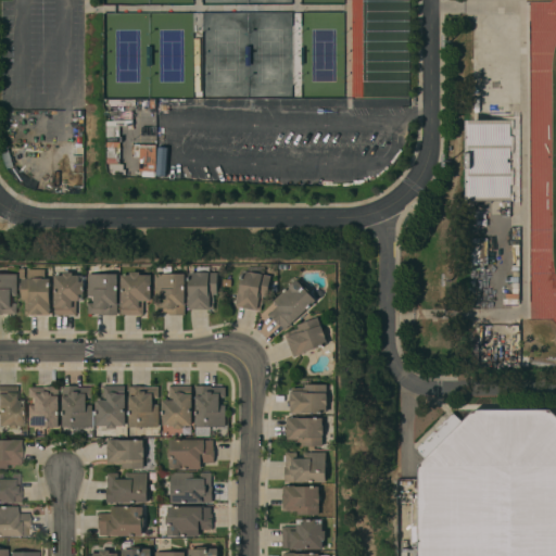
[(111,105),(110,118),(131,119),(131,106),(111,105)]
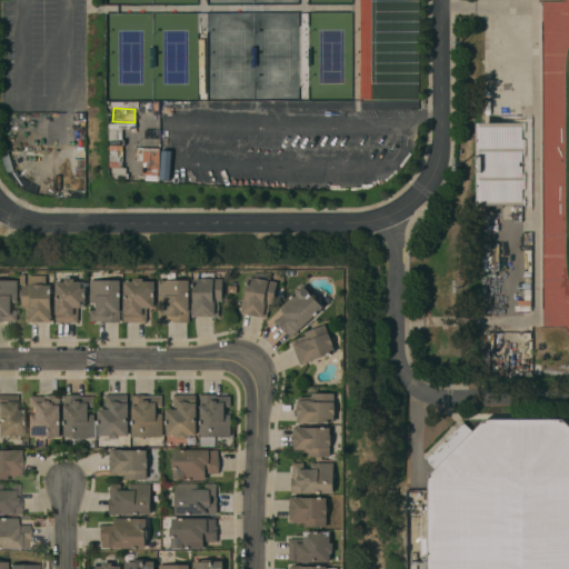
[(115,128),(118,128),(118,122),(131,123),(129,151),(127,151),(127,168),(113,168),(113,151),(112,151),(115,128)]
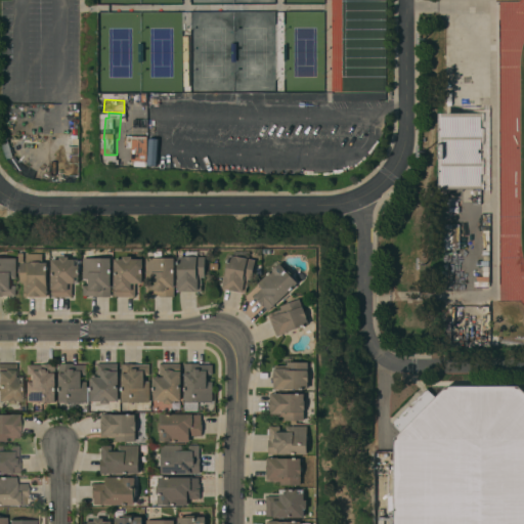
[(439,159),(438,159),(438,143),(439,143),(439,114),(483,113),(483,122),(480,122),(480,128),(483,128),(483,141),(480,141),(480,149),(478,149),(478,153),(480,153),(480,161),(483,161),(483,174),(481,174),(481,184),(483,184),(483,189),(439,189),(439,159)]
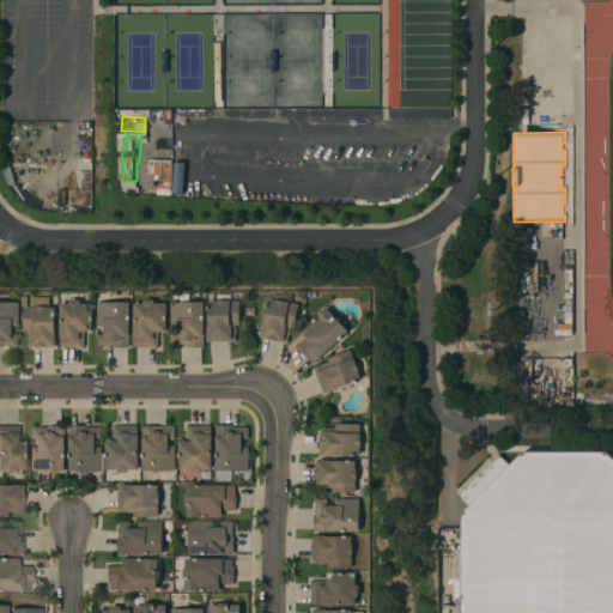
[(155,159),(170,159),(169,190),(153,190),(155,159)]
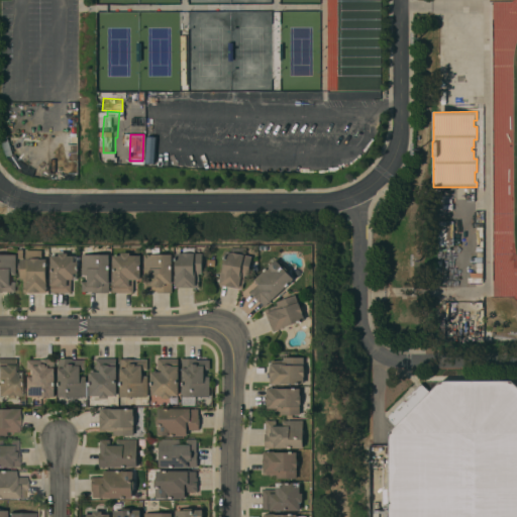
[(437,246),(452,246),(452,222),(438,221),(437,246)]
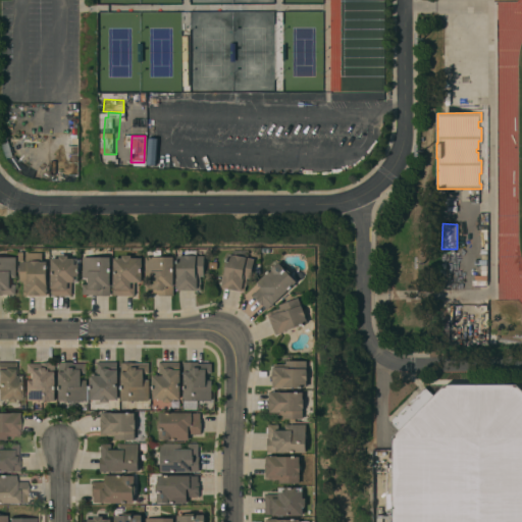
[(172,296),(158,296),(158,295),(145,295),(145,284),(150,284),(150,275),(145,275),(144,257),(151,257),(151,250),(162,250),(162,257),(172,257),(172,296)]
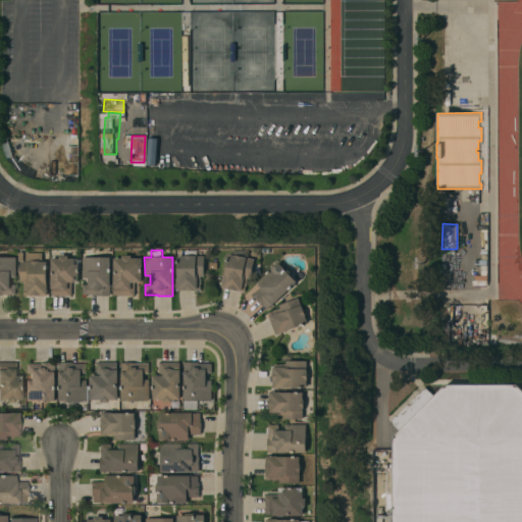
[(19,262),(24,262),(24,253),(42,253),(42,262),(46,262),(46,283),(47,283),(46,295),(46,296),(22,296),(22,282),(19,282),(19,262)]
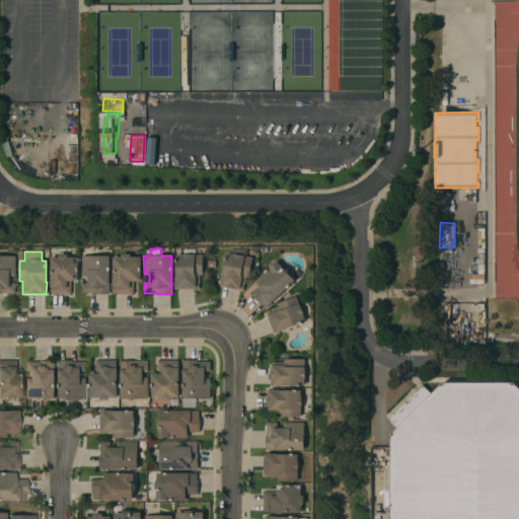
[(226,252),(232,254),(232,253),(251,257),(247,278),(245,278),(242,291),(220,286),(221,286),(219,285),(226,252)]
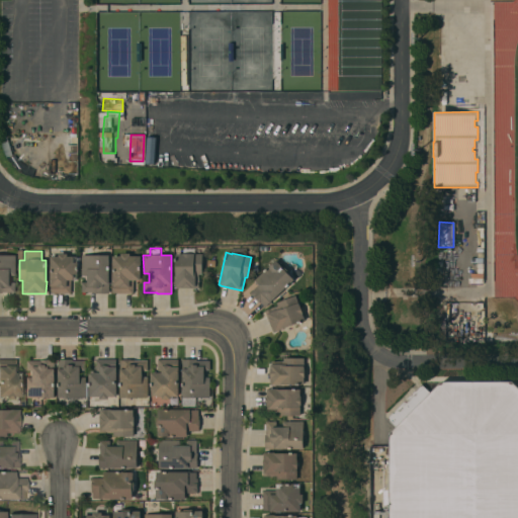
[(50,293),(50,256),(58,257),(58,254),(67,254),(67,256),(73,257),(73,263),(77,263),(77,274),(73,274),(73,280),(71,280),(71,293),(50,293)]
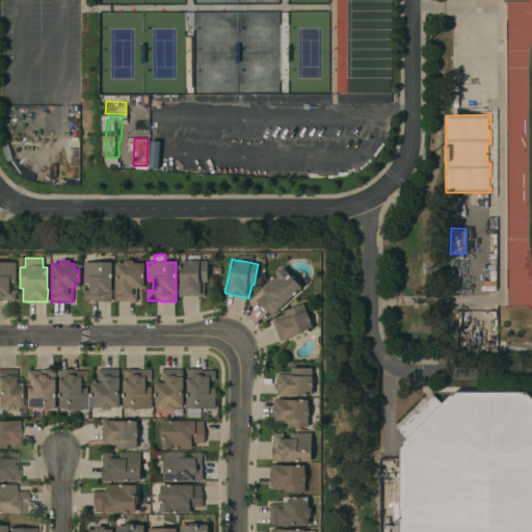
[(115,301),(115,294),(115,263),(124,263),(124,261),(133,261),(133,263),(143,263),(143,288),(136,288),(136,301),(115,301)]
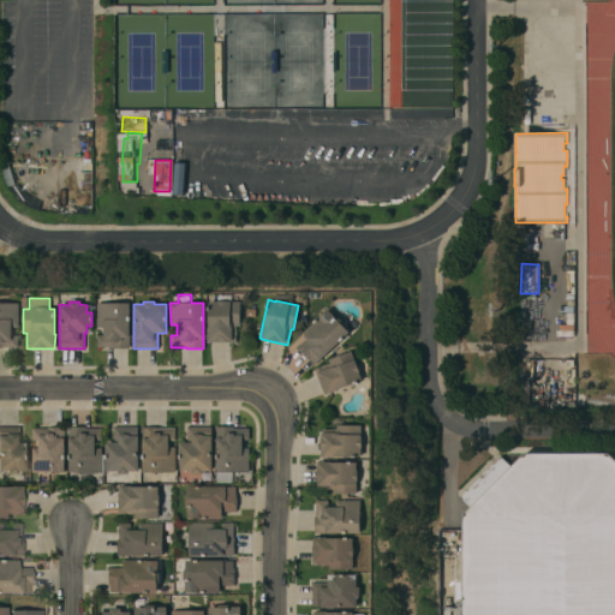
[(239,326),(236,326),(236,342),(209,342),(209,341),(208,341),(207,303),(216,303),(216,302),(227,302),(227,303),(239,303),(239,326)]
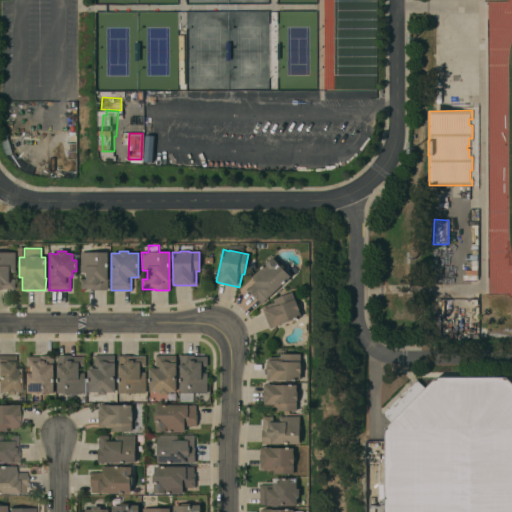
[(0,252),(14,252),(15,272),(9,272),(9,277),(14,277),(14,289),(0,289),(0,252)]
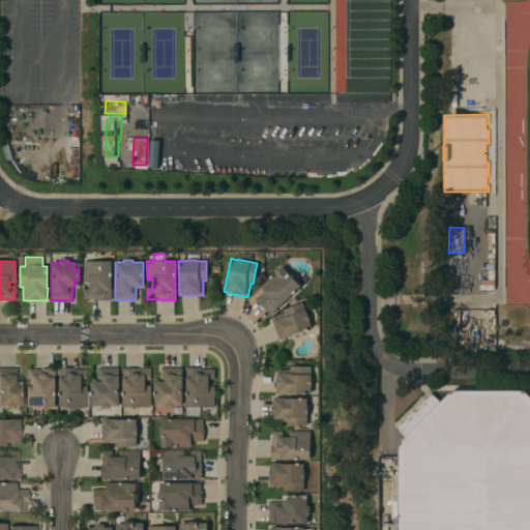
[(111,261),(111,300),(96,300),(96,299),(83,299),(83,289),(89,289),(89,283),(83,283),(83,273),(84,272),(84,269),(83,269),(83,262),(111,261)]
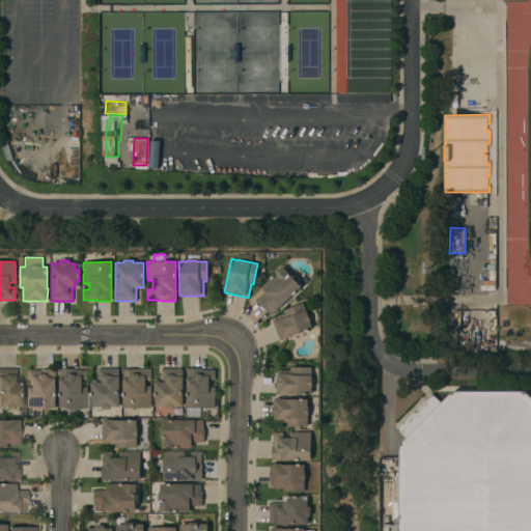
[(282,268),(290,276),(291,275),(296,280),(300,276),(304,281),(299,285),(301,287),(298,290),(297,289),(295,291),(296,292),(271,315),(267,310),(266,311),(256,301),(266,291),(260,287),(282,268)]
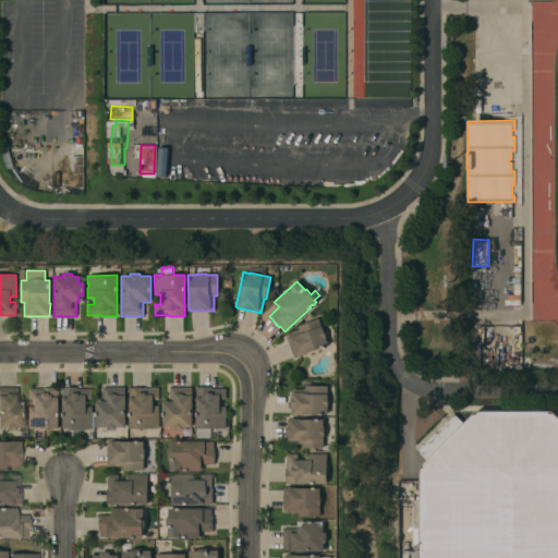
[(328,346),(305,353),(305,354),(293,359),(291,352),(287,342),(288,342),(284,335),(299,329),(298,327),(317,318),(328,346)]
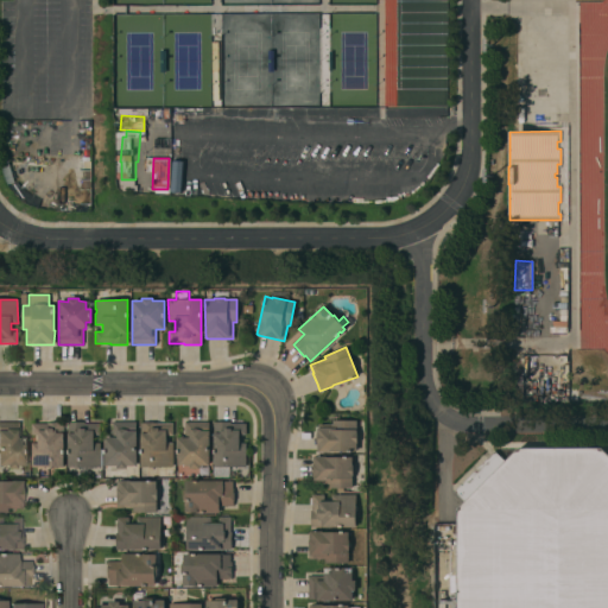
[(356,420),(356,434),(356,443),(355,443),(355,451),(330,451),(330,453),(317,453),(317,451),(316,451),(316,429),(318,429),(318,425),(333,425),(333,420),(356,420)]
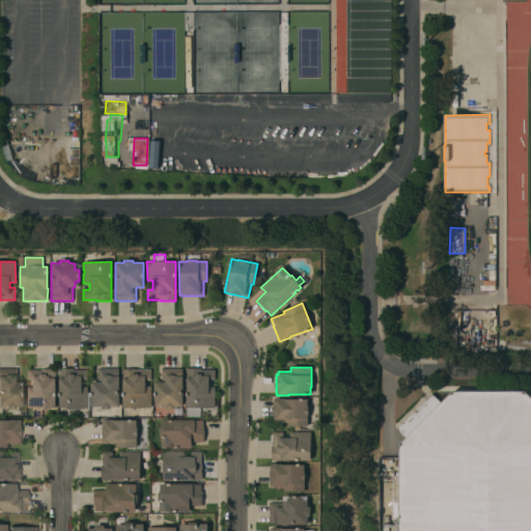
[(87,409),(59,409),(59,369),(74,368),(74,370),(87,370),(87,380),(81,380),(81,387),(87,387),(87,409)]
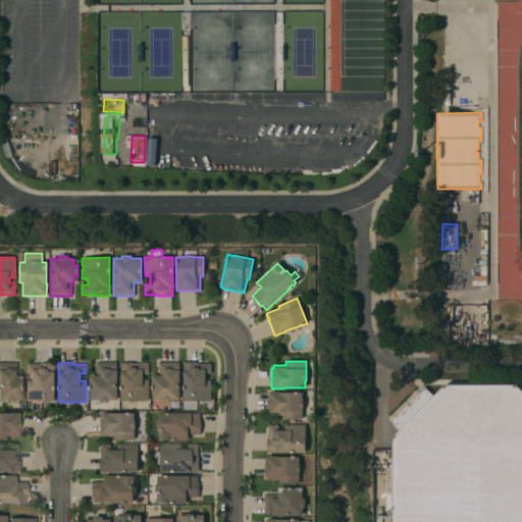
[(116,362),(117,400),(109,400),(109,403),(100,403),(100,400),(90,400),(89,376),(96,375),(96,362),(116,362)]
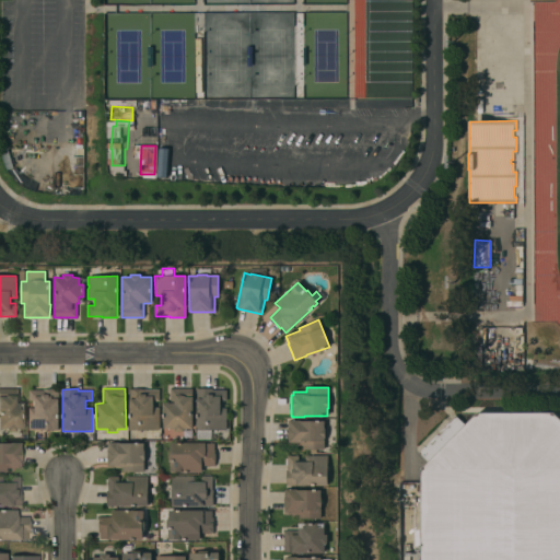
[(226,431),(196,430),(197,388),(212,388),(212,391),(226,391),(226,400),(220,400),(220,408),(226,408),(226,431)]
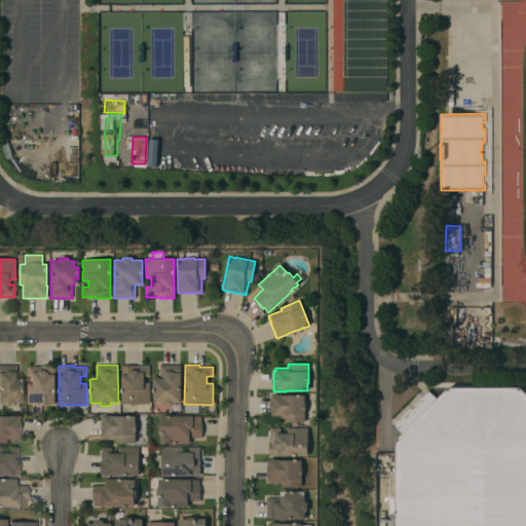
[(0,366),(16,366),(16,379),(19,379),(19,385),(24,385),(24,397),(19,397),(19,403),(12,403),(12,406),(4,406),(4,403),(0,403),(0,366)]
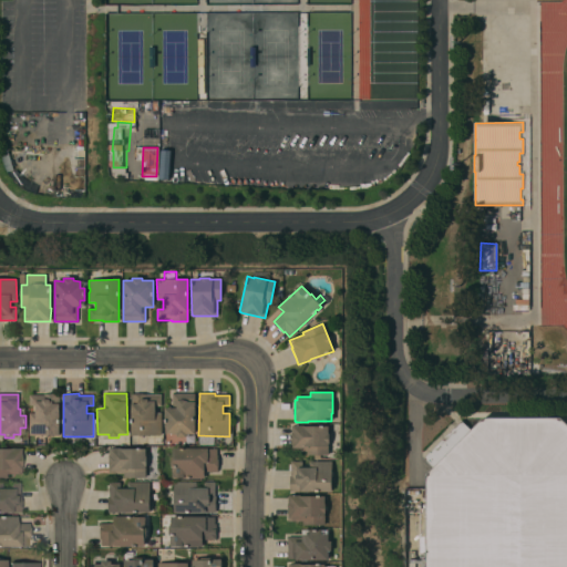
[(29,436),(29,411),(35,411),(35,408),(29,408),(29,395),(43,395),(43,394),(48,394),(54,394),(59,394),(59,435),(29,436)]
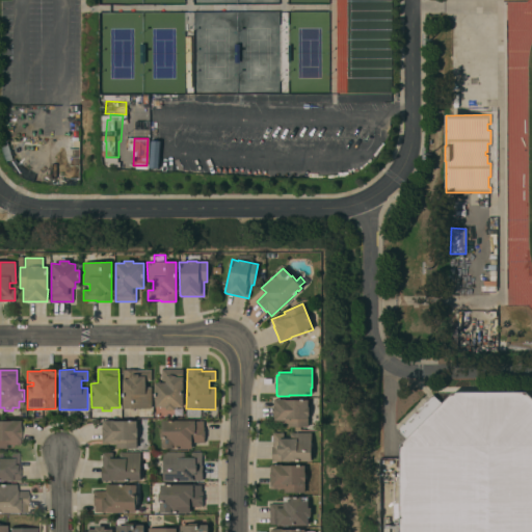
[(123,408),(123,370),(127,370),(134,370),(137,370),(137,371),(151,371),(151,381),(145,381),(145,388),(152,388),(152,408),(123,408)]
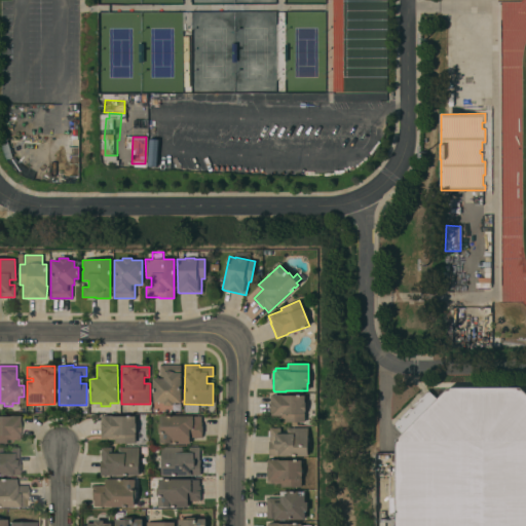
[(181,366),(181,403),(173,403),(173,406),(163,406),(163,403),(153,403),(153,379),(159,379),(160,366),(181,366)]
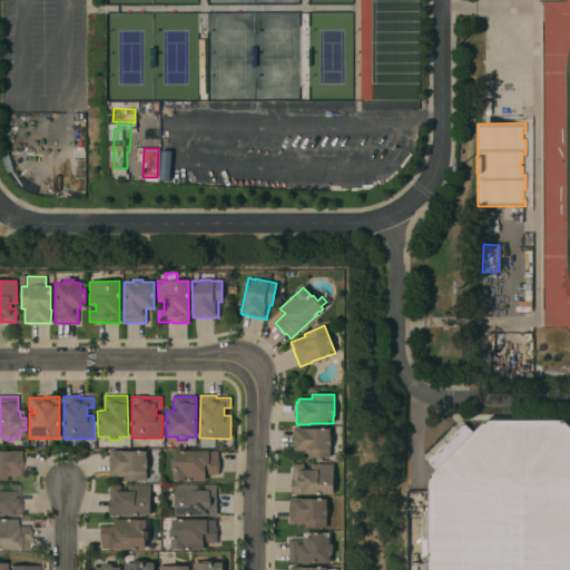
[(429,477),(435,471),(472,433),(485,421),(563,421),(569,428),(569,569),(429,569),(429,491),(429,477)]
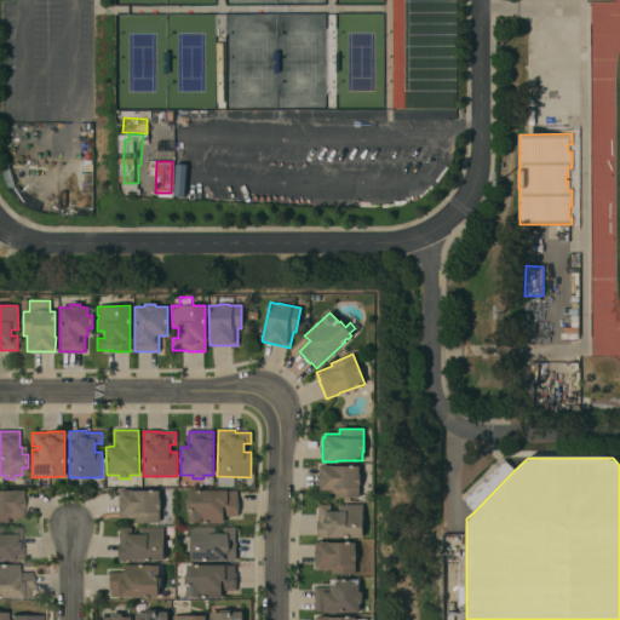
[(474,512),(464,501),(504,461),(514,471),(474,512)]
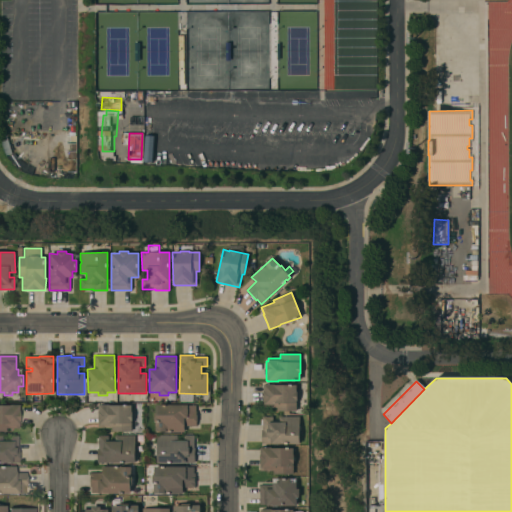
[(296,392),(297,392),(297,401),(296,401),(296,411),(276,411),(276,408),(263,408),(263,385),(275,385),(296,385),(296,392)]
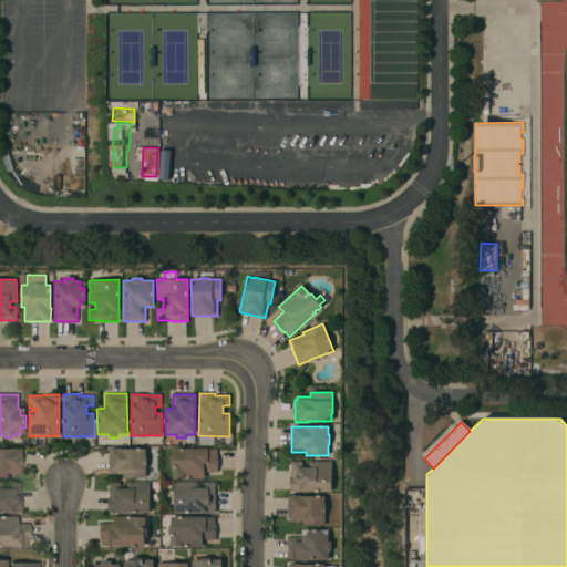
[(0,478),(0,450),(7,450),(7,449),(18,449),(18,454),(19,454),(19,474),(4,474),(4,478),(0,478)]
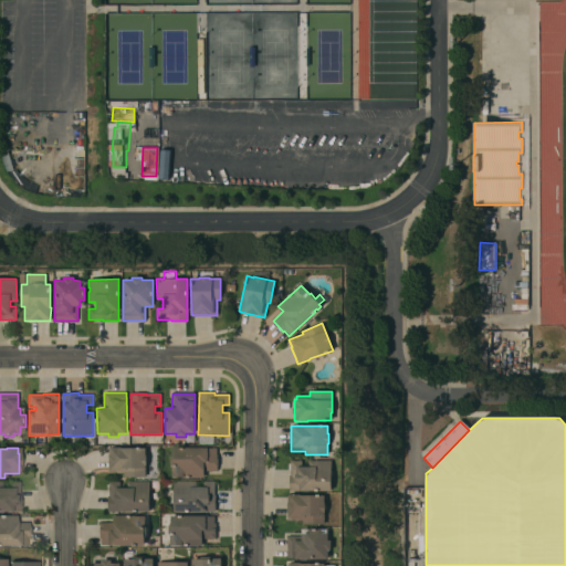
[(108,449),(109,449),(109,448),(121,448),(121,449),(145,448),(145,456),(146,456),(146,465),(145,465),(145,478),(123,478),(123,473),(108,473),(108,449)]
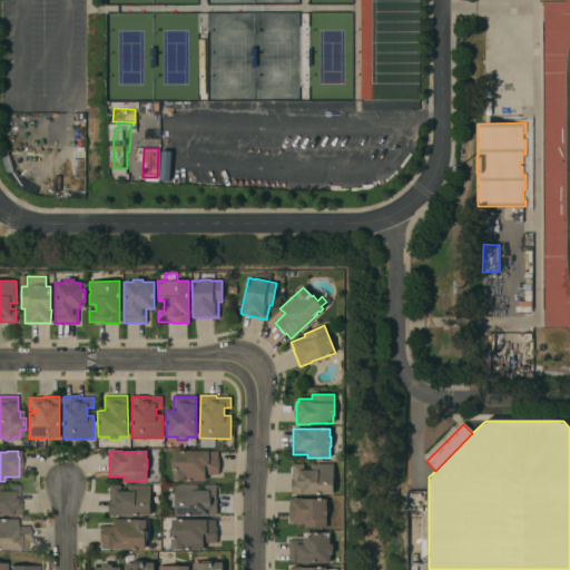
[(218,463),(219,470),(218,470),(218,474),(205,474),(205,481),(183,481),(173,481),(173,470),(172,470),(172,460),(174,459),(174,451),(208,451),(208,452),(218,451),(218,463)]
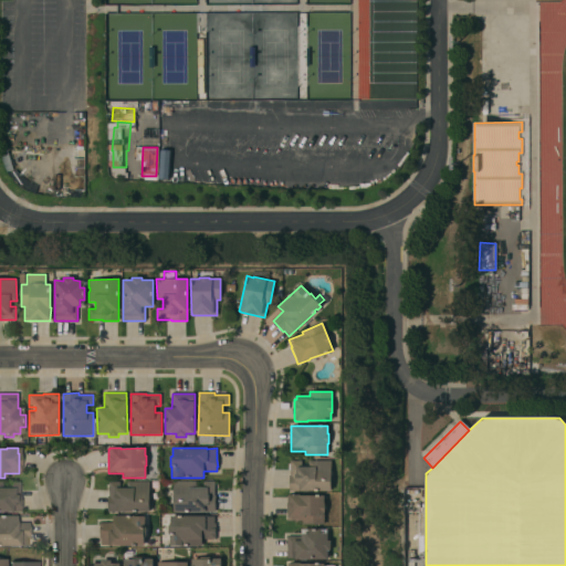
[(331,491),(289,491),(289,475),(290,475),(290,461),(301,461),(301,467),(308,467),(308,461),(331,461),(331,491)]
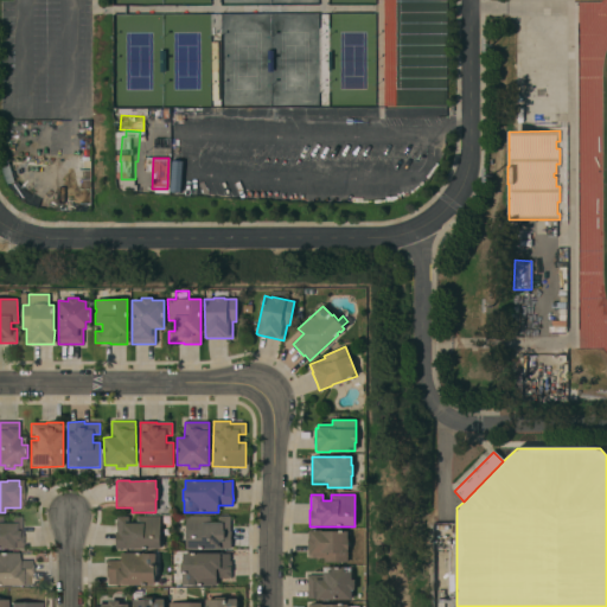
[(230,549),(186,550),(185,517),(210,516),(210,523),(217,523),(217,517),(229,516),(230,531),(230,549)]
